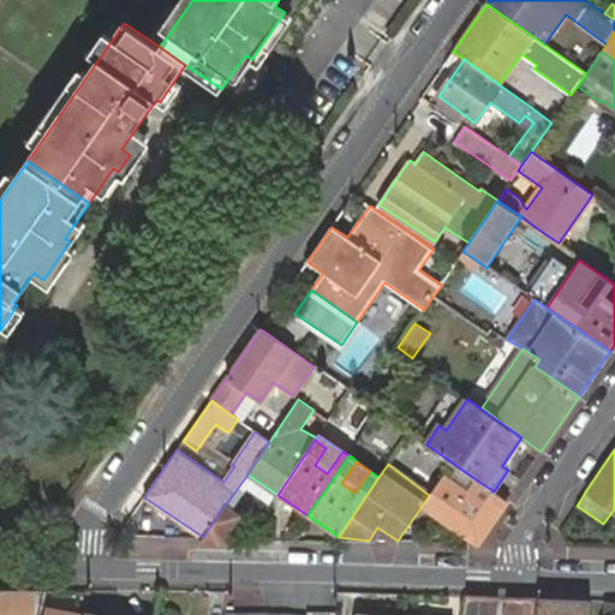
[(457,466),(447,479),(470,495),(479,482),(457,466)]
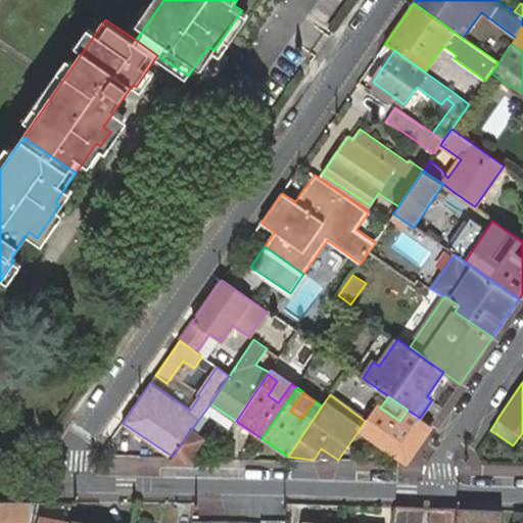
[(380,408),(376,405),(360,429),(407,462),(431,425),(420,418),(408,410),(399,421),(380,408)]
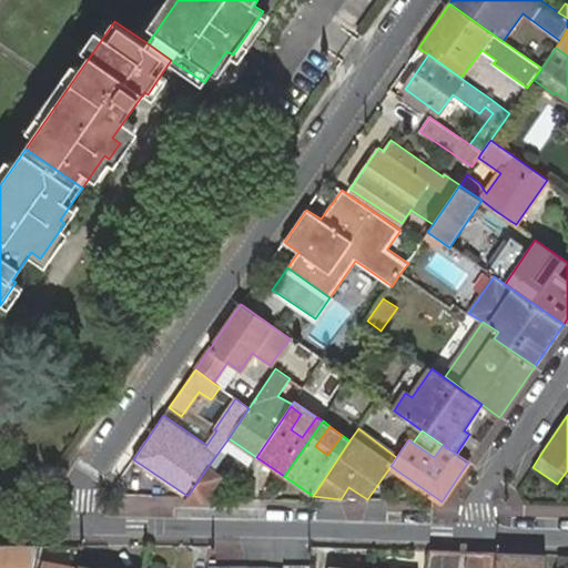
[(208,467),(188,496),(185,499),(203,499),(220,476),(208,467)]
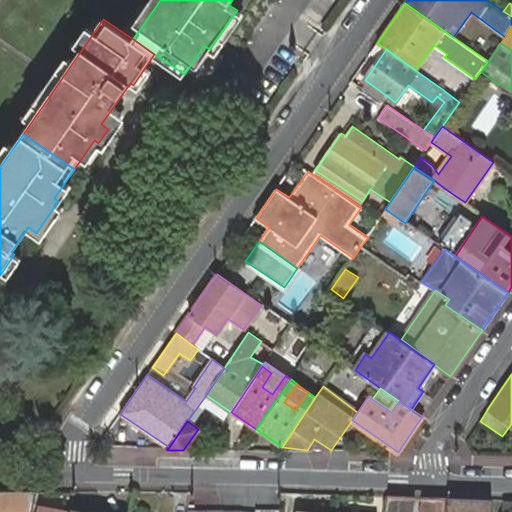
[(0,491),(0,511),(29,511),(34,492),(0,491)]
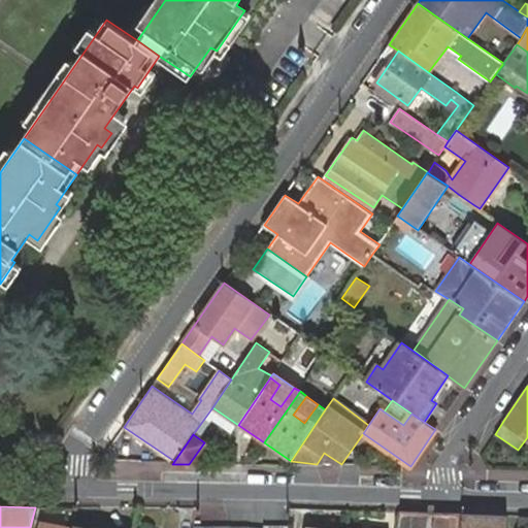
[(424,527),(427,513),(400,512),(398,527),(424,527)]
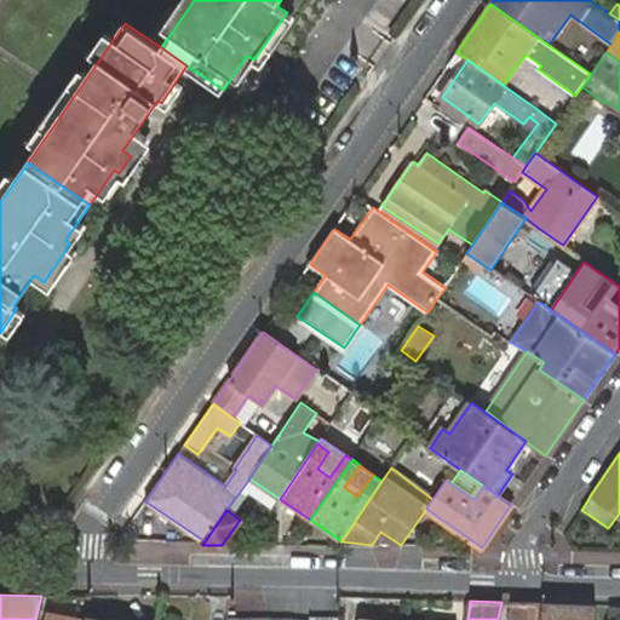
[(541,619),(544,603),(514,603),(510,619),(541,619)]
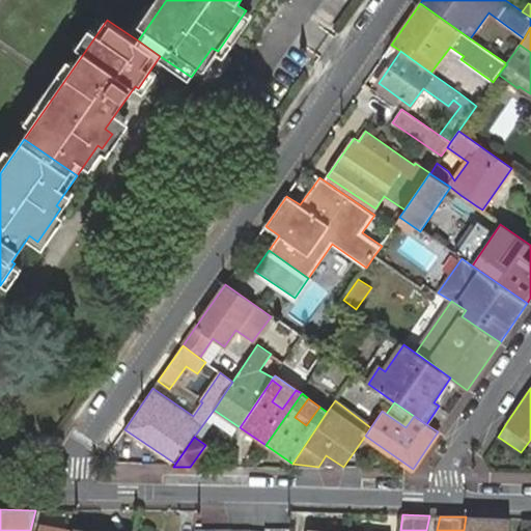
[(507,530),(509,519),(466,516),(464,530),(507,530)]
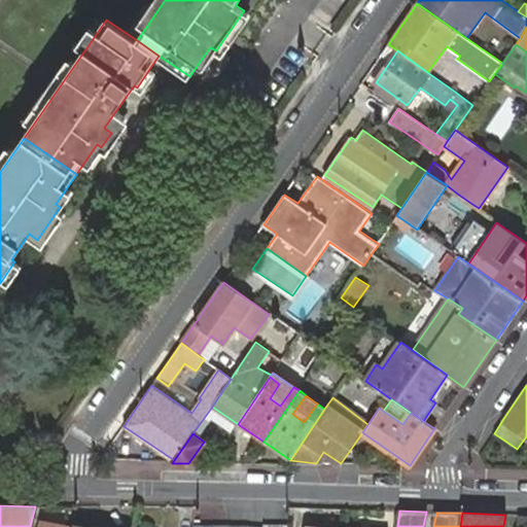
[(526,526),(526,515),(519,516),(518,526),(526,526)]
